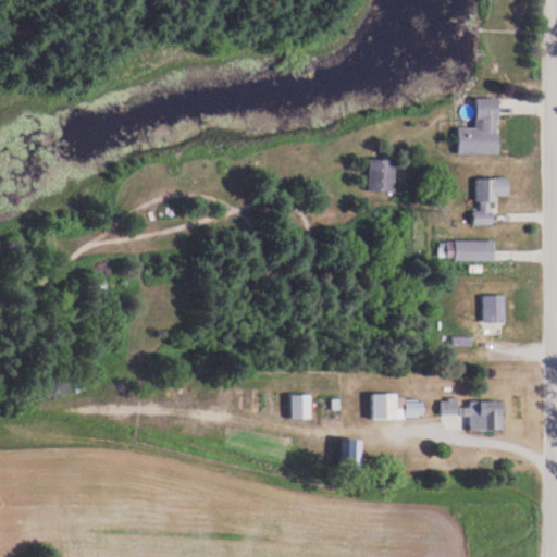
[(457,155),(500,156),(500,98),(477,98),(477,128),(457,128),(457,155)]
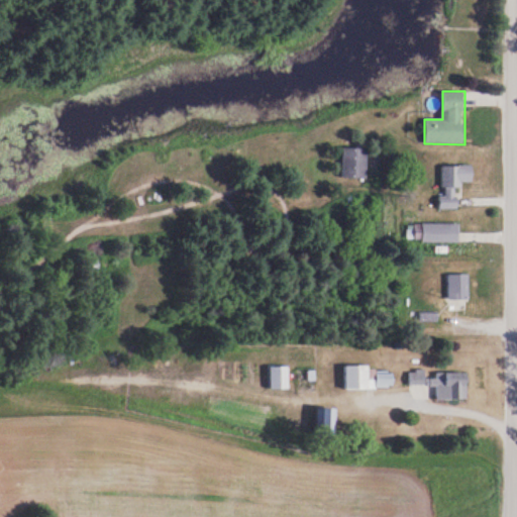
[(343,147),(343,178),(368,178),(368,147),(343,147)]
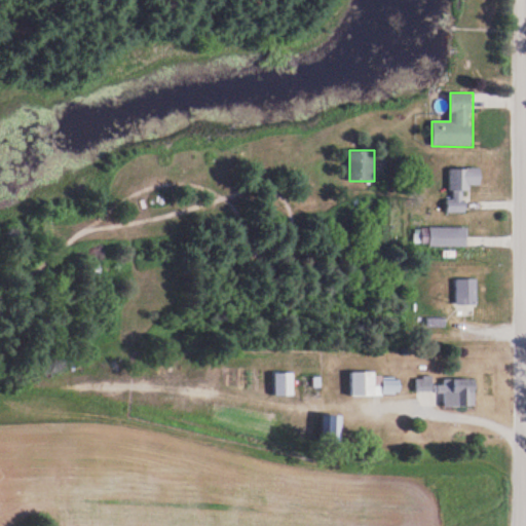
[(450,188),(482,188),(482,167),(450,167),(450,188)]
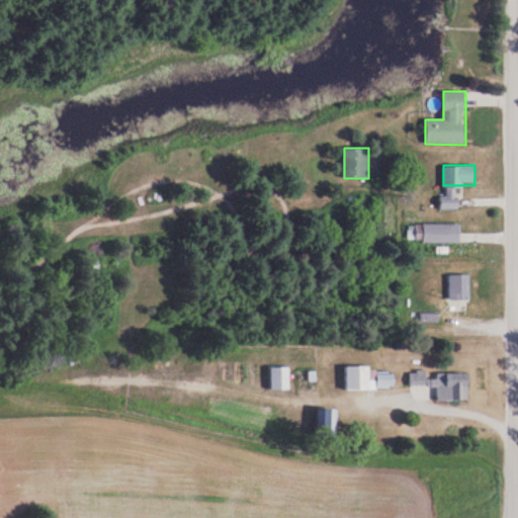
[(460,224),(410,224),(410,241),(460,241),(460,224)]
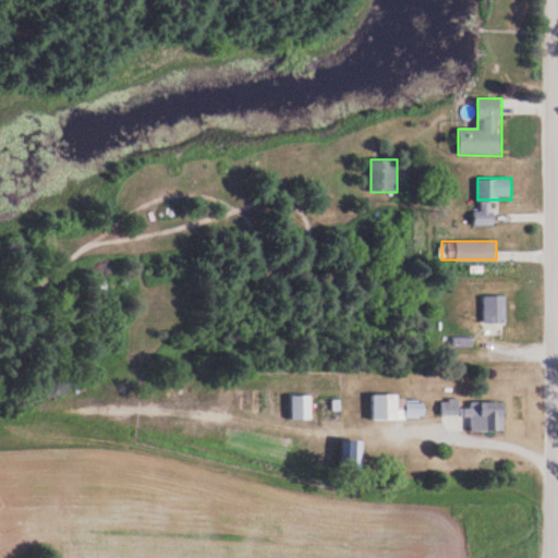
[(483,294),(484,322),(507,322),(507,294),(483,294)]
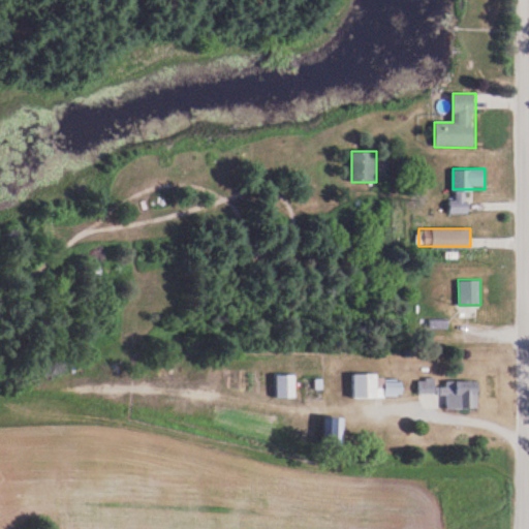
[(404,397),(404,378),(385,378),(385,372),(354,372),(355,397),(404,397)]
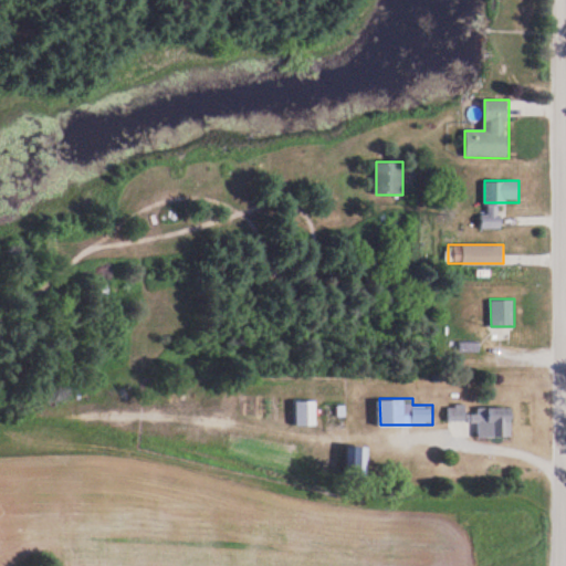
[(317,399),(296,399),(296,425),(317,425),(317,399)]
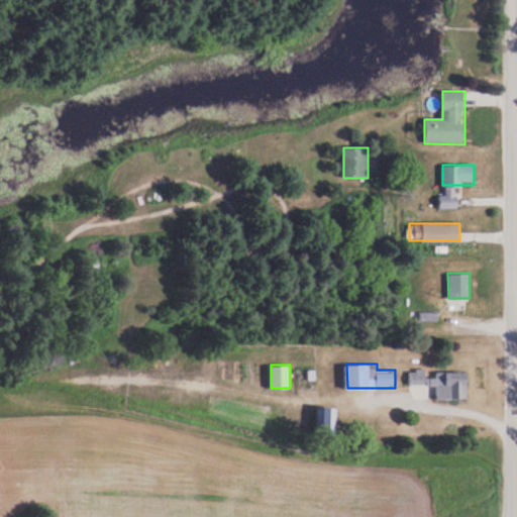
[(470,371),(428,371),(428,369),(410,369),(410,398),(470,398),(470,371)]
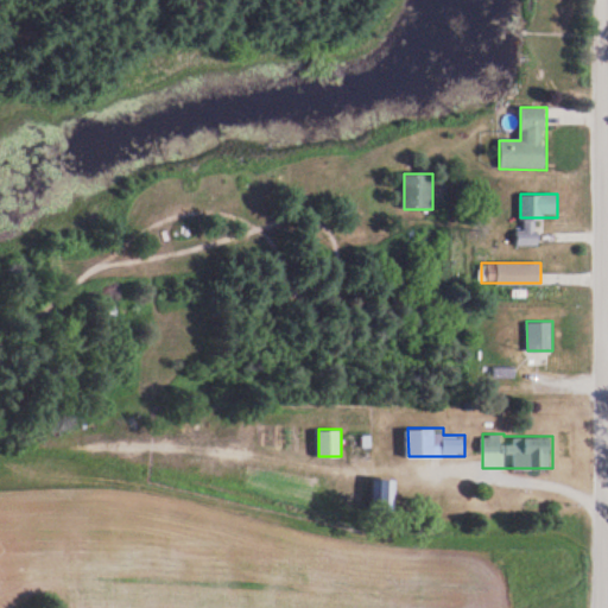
[(377,511),(397,511),(397,477),(377,477),(377,511)]
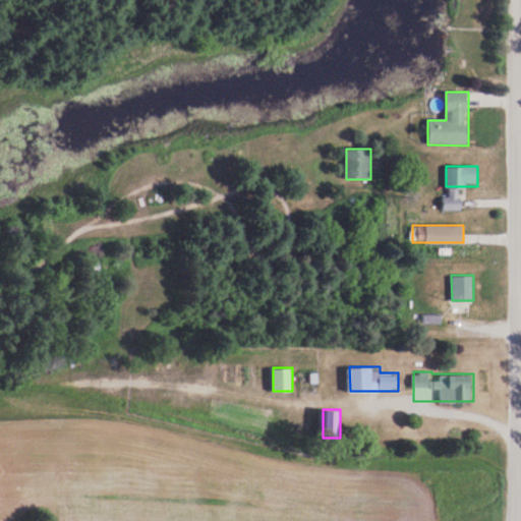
All buildings are outlined.
